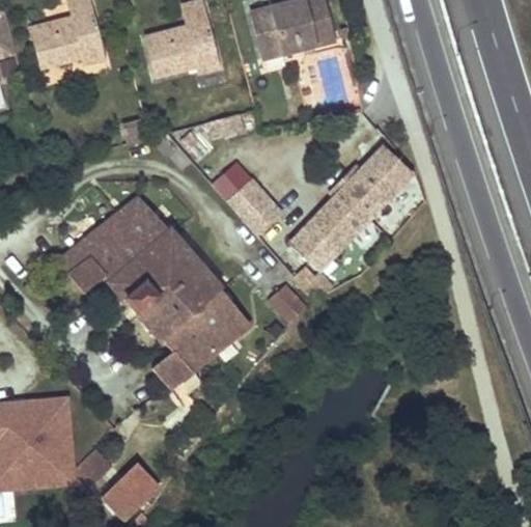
[(66,0),(71,11),(29,23),(39,62),(79,52),(81,59),(104,54),(89,0),(66,0)]
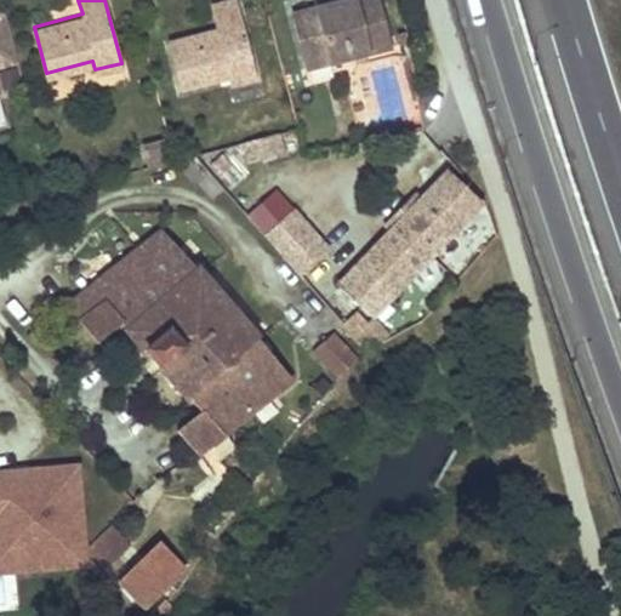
[(217,28),(167,40),(178,84),(228,72),(232,81),(256,75),(235,0),(210,0),(217,28)]
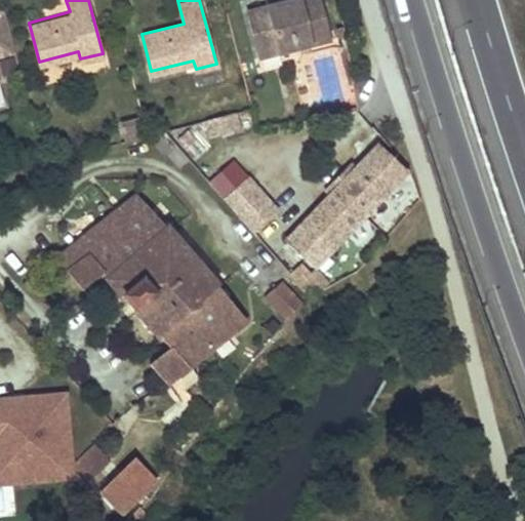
[(276,0),(246,7),(257,53),(331,37),(322,0),(276,0)]
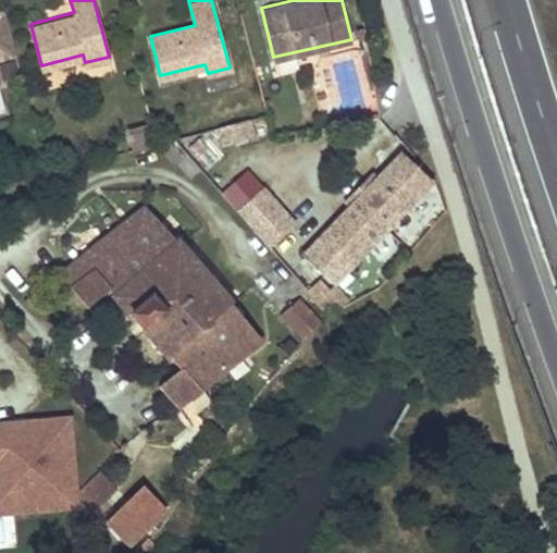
[(249,115),(217,124),(221,140),(254,132),(249,115)]
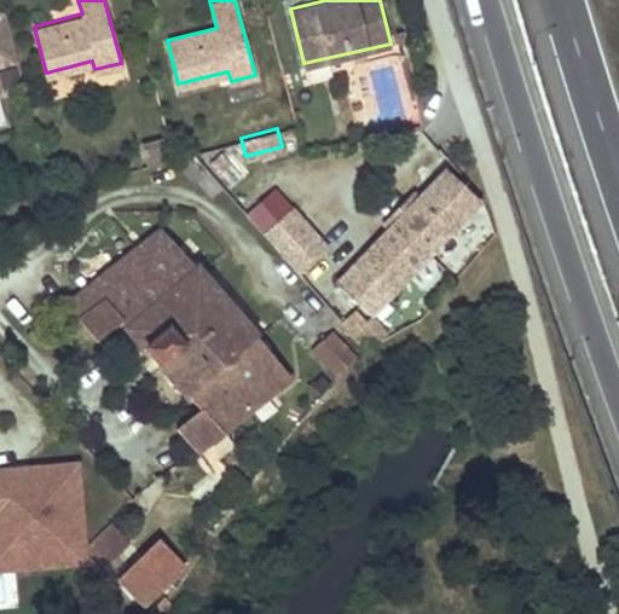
[(478,198),(444,168),(416,197),(389,226),(357,260),(391,291),(478,198)]
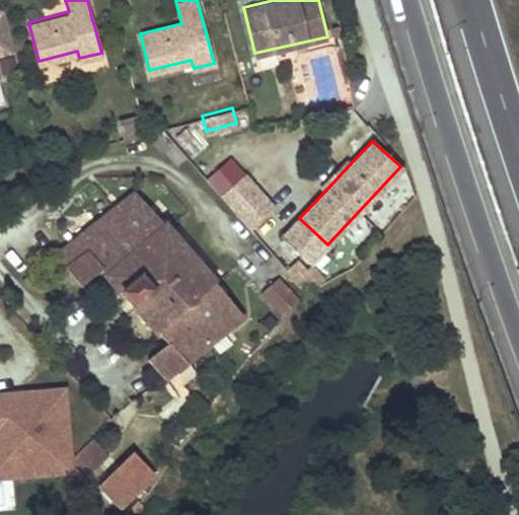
[(320,185),(326,190),(349,165),(344,160),(320,185)]
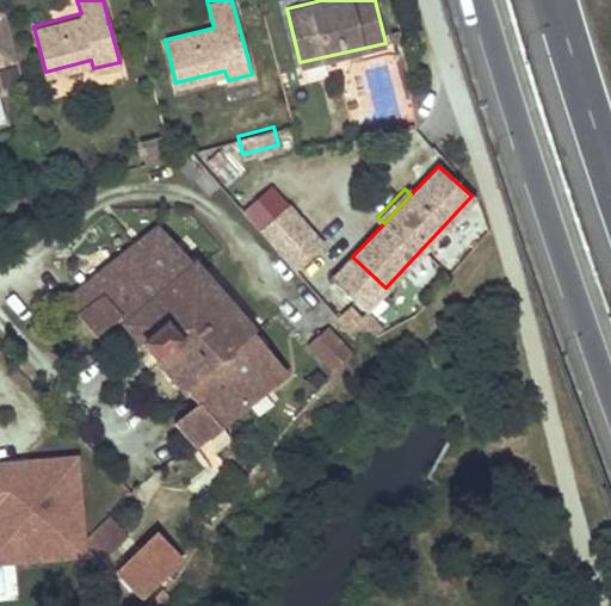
[(287,203),(258,227),(294,267),(312,252),(302,240),(312,232),(287,203)]
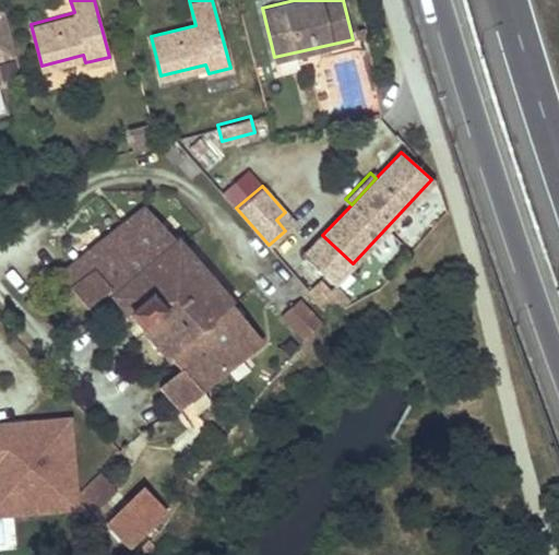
[(261,338),(145,204),(82,259),(83,260),(62,278),(90,308),(111,290),(182,370),(161,389),(178,410),(261,338)]
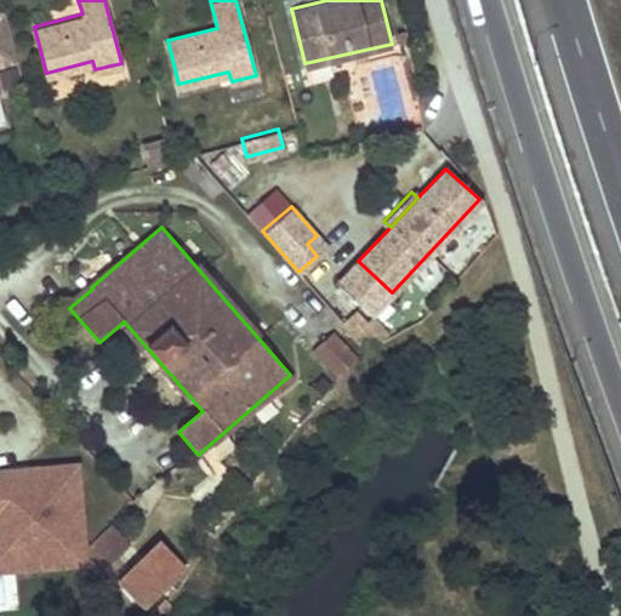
[(317,235),(307,244),(317,256),(326,247),(317,235)]
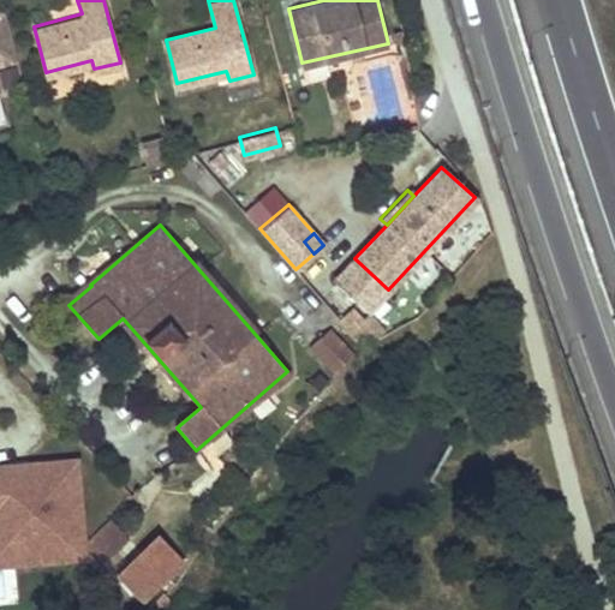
[(366,347),(382,327),(352,304),(336,323),(366,347)]
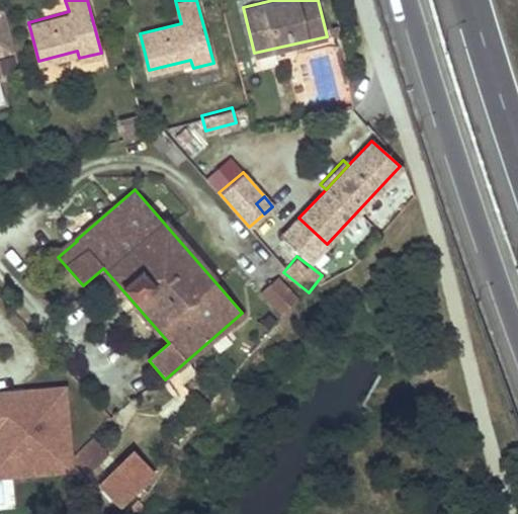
[(278,274),(258,291),(280,316),(299,298),(278,274)]
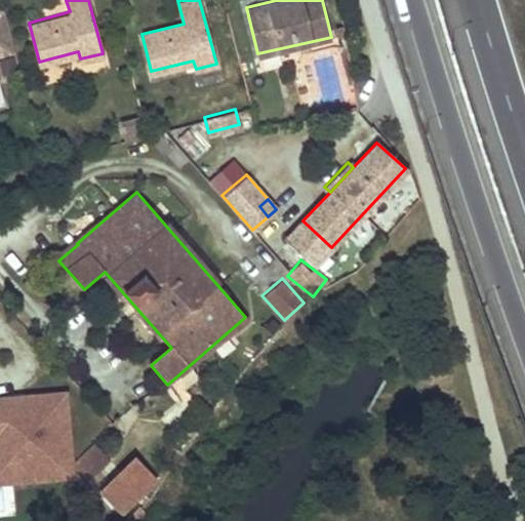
[(72,392),(0,394),(0,484),(75,482),(72,392)]
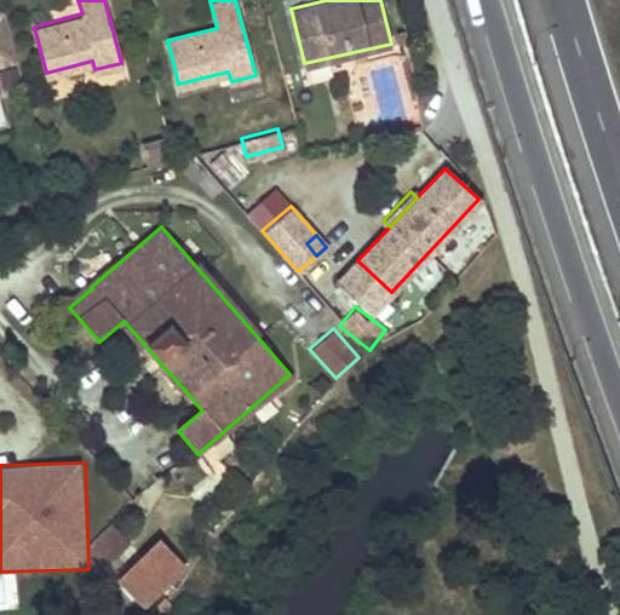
[(131,528),(109,519),(93,570),(115,576),(131,528)]
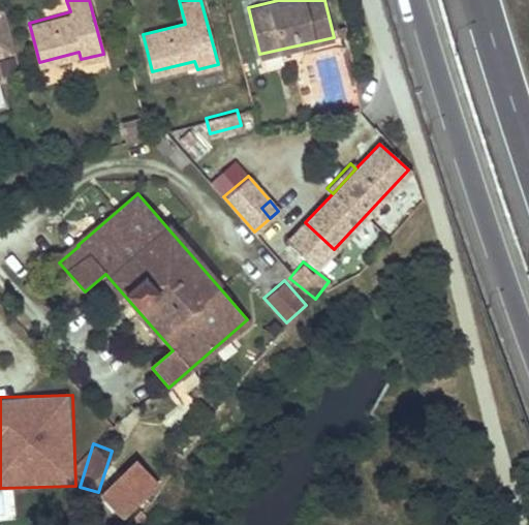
[(136,460),(98,498),(123,523),(161,485),(136,460)]
